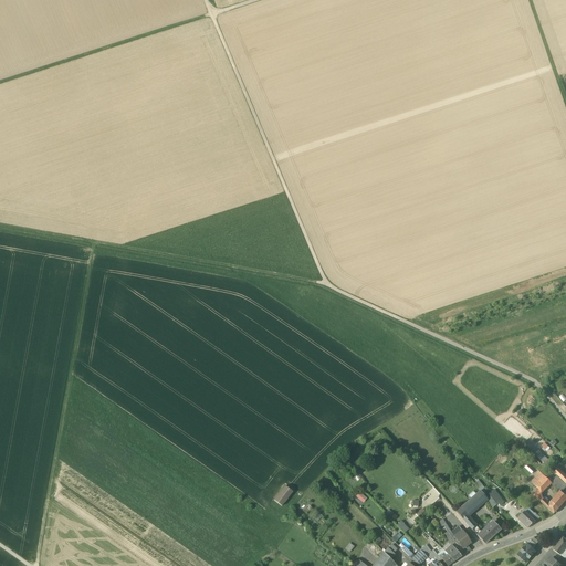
[(537,450),(534,454),(545,464),(549,460),(537,450)]
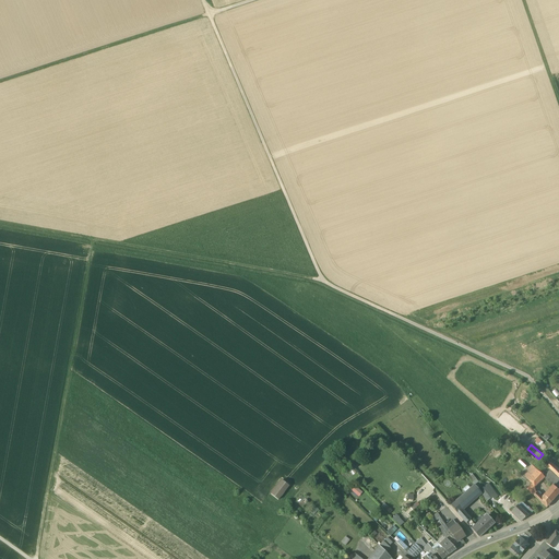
[(558,470),(551,463),(547,466),(558,477),(558,470)]
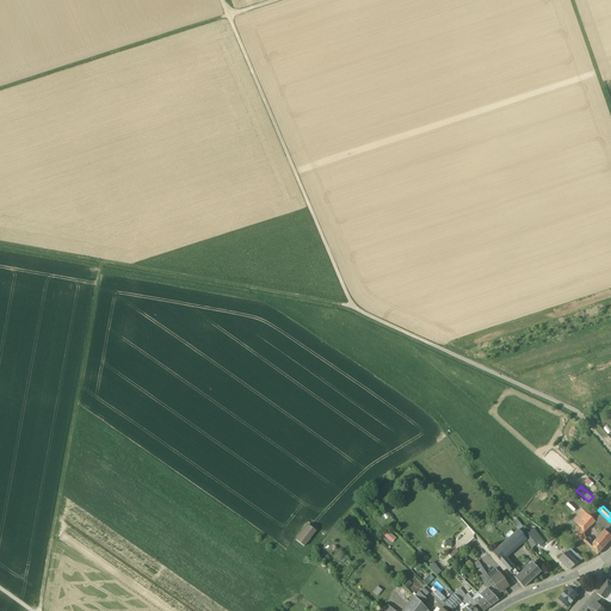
[(582,510),(573,520),(576,523),(586,513),(582,510)]
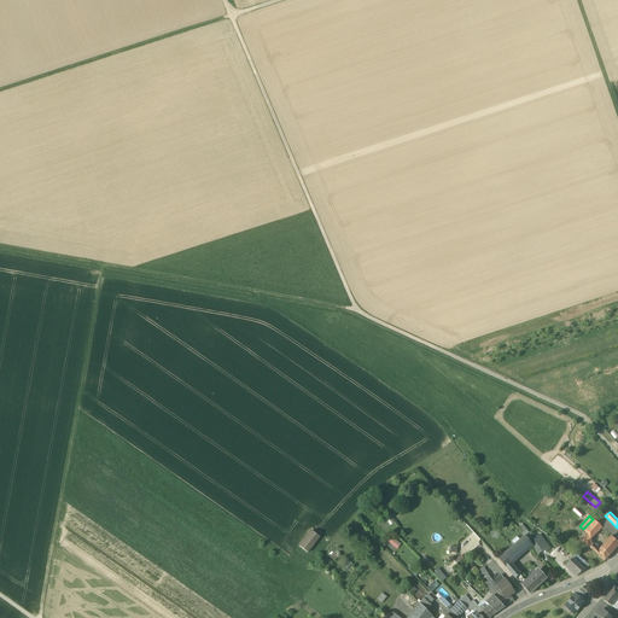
[(601,526),(593,519),(583,529),(587,534),(587,532),(592,537),(601,528),(601,526)]
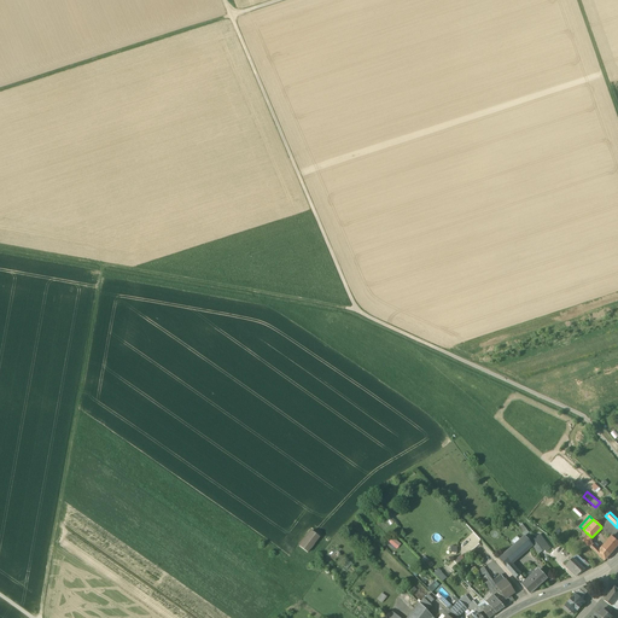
[(617,529),(608,519),(601,526),(601,528),(606,532),(605,532),(612,538),(613,537),(617,531),(617,529)]
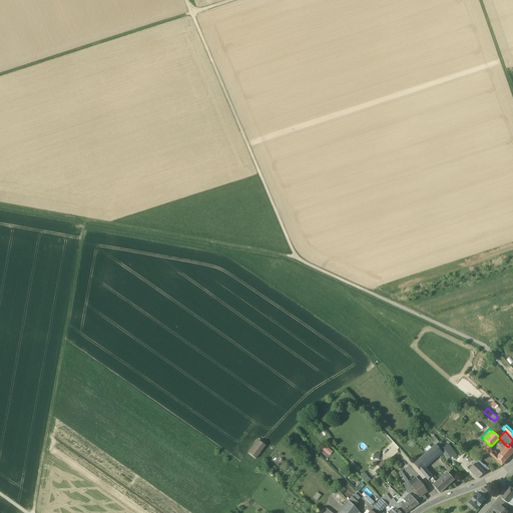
[(441,445),(433,436),(430,439),(436,445),(439,449),(441,448),(440,446),(441,445)]
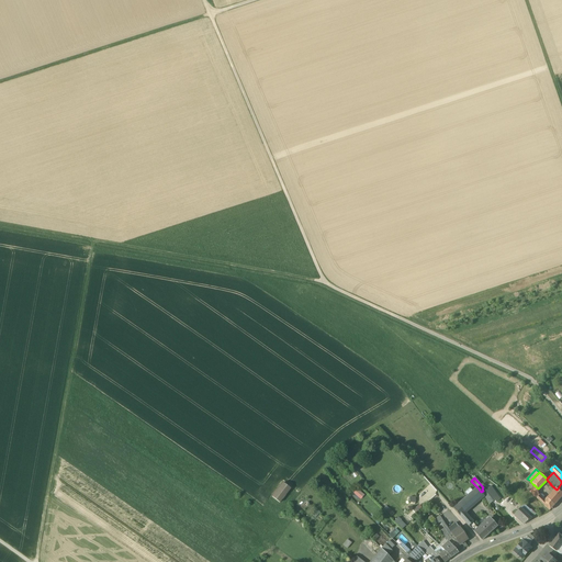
[(283,483),(272,497),(280,503),(291,489),(283,483)]
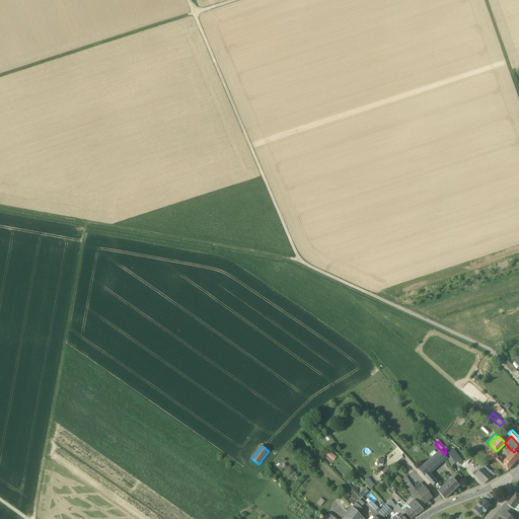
[(453,449),(448,453),(450,455),(446,458),(452,465),(456,462),(458,464),(461,461),(453,449)]
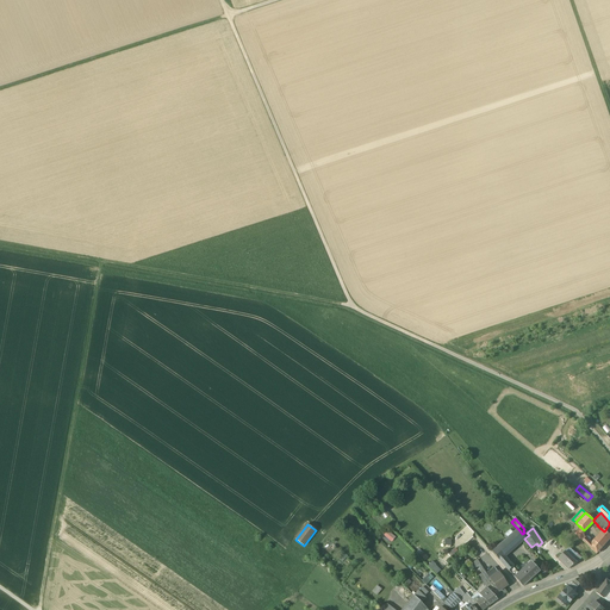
[(518,529),(491,552),(499,560),(504,556),(524,539),(522,534),(518,529)]
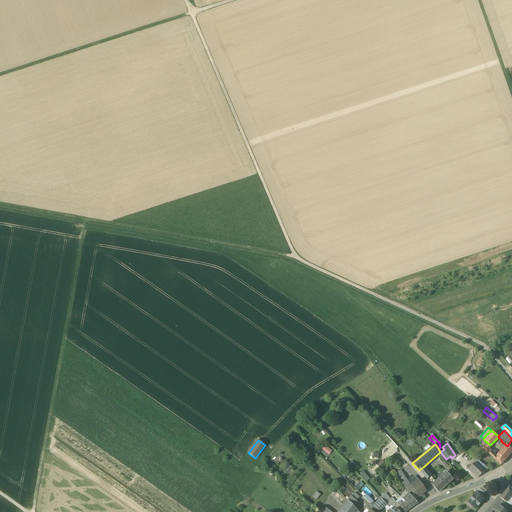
[(321,448),(328,455),(332,451),(325,445),(321,448)]
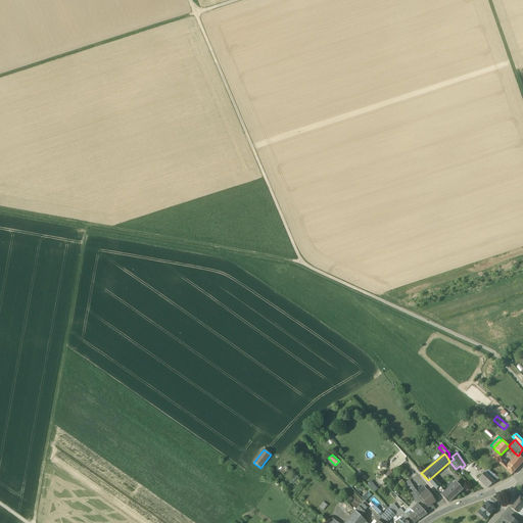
[(518,456),(511,464),(517,470),(520,466),(520,467),(521,465),(522,462),(522,458),(519,455),(518,456)]
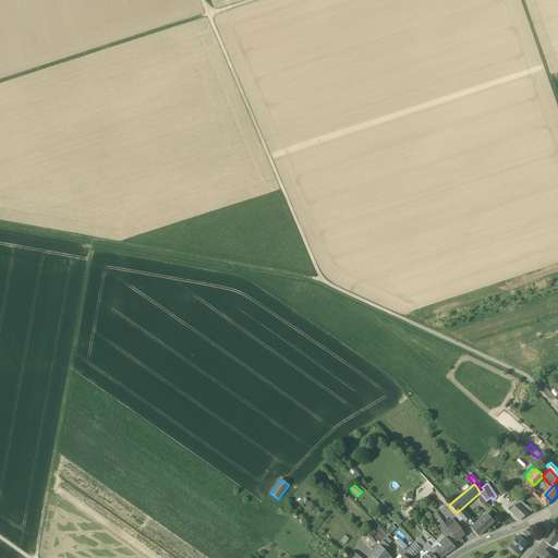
[(552,501),(545,495),(542,498),(530,486),(526,488),(546,507),(552,501)]
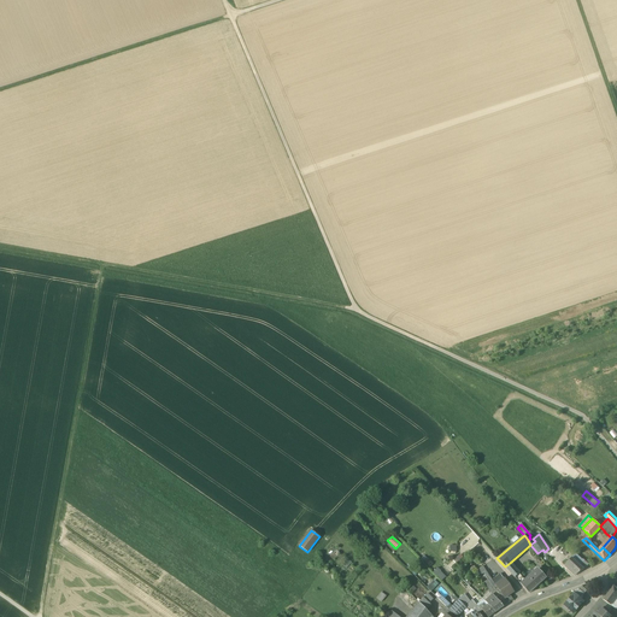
[(583,560),(579,556),(574,552),(568,559),(570,560),(573,558),(585,569),(589,564),(587,563),(583,559),(583,560)]
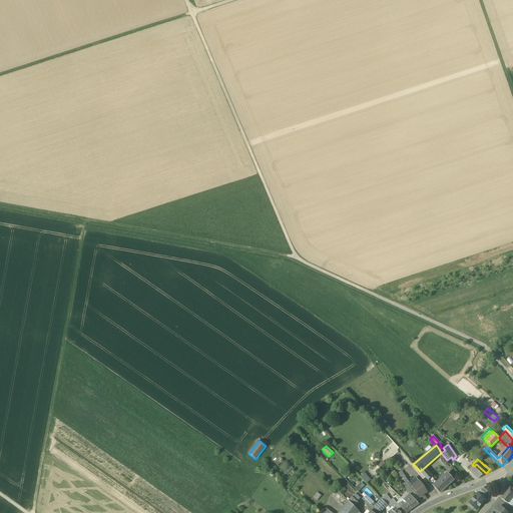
[(486,473),(476,464),(474,466),(469,470),(479,479),(486,473)]
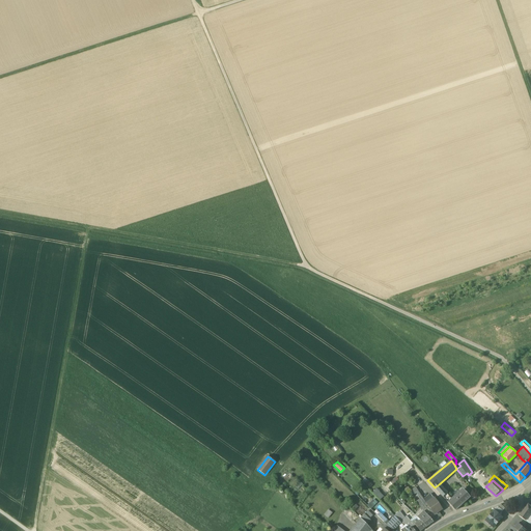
[(446,494),(439,484),(435,487),(442,497),(446,494)]
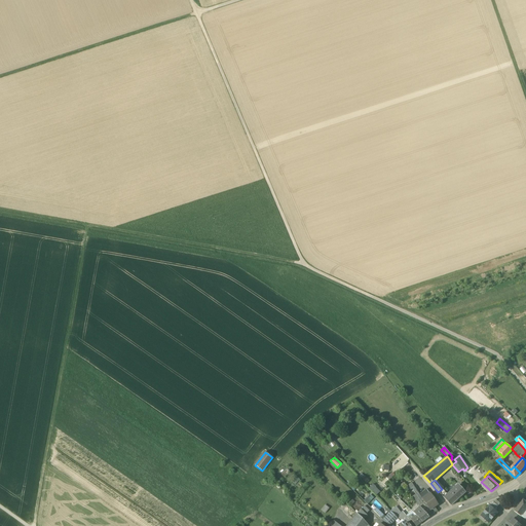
[(373,484),(369,487),(376,495),(380,491),(373,484)]
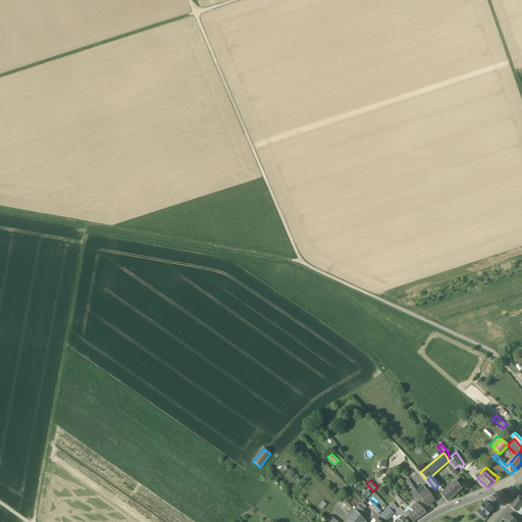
[(445,491),(440,494),(447,502),(462,489),(455,481),(445,491)]
